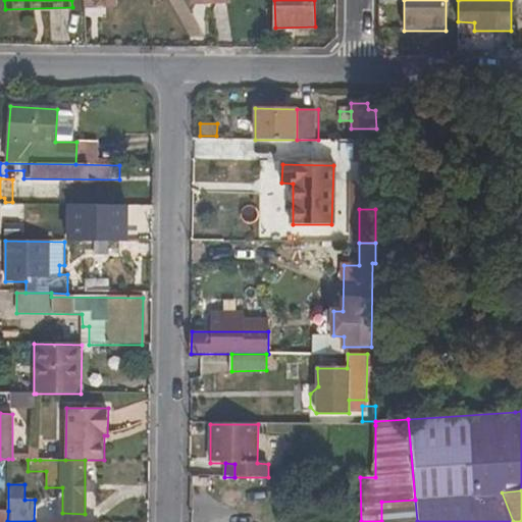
[(36,498),(37,521),(62,521),(61,497),(36,498)]
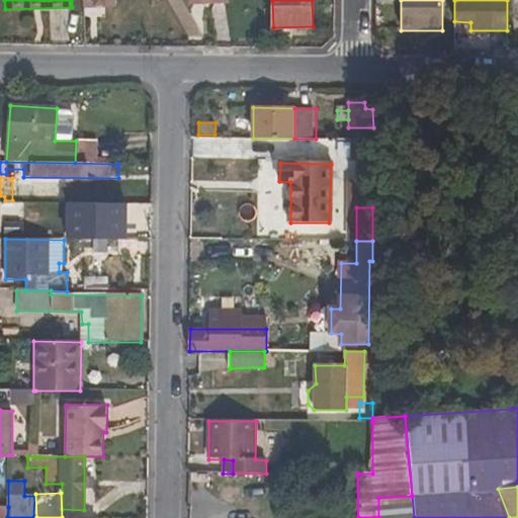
[(414,517),(412,496),(378,498),(378,517),(414,517)]
